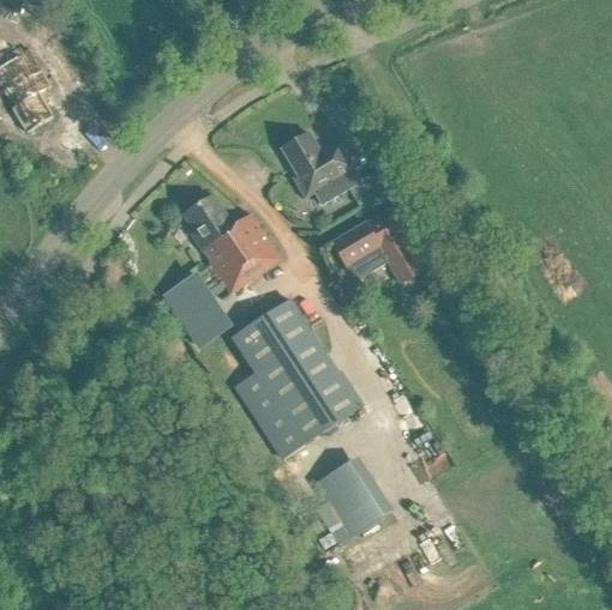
[(27,48),(0,62),(0,97),(7,109),(10,108),(24,132),(51,116),(36,92),(48,85),(27,48)]
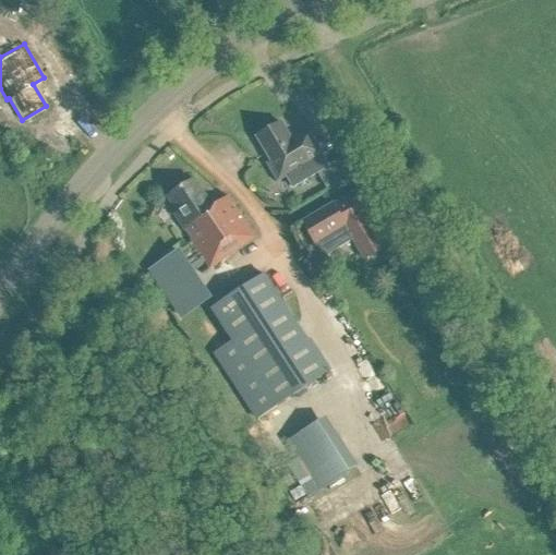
[(290,140),(279,121),(254,135),(268,160),(265,163),(275,179),(283,175),(290,185),(316,171),(326,186),(352,171),(369,161),(357,142),(339,151),(342,155),(326,165),(319,153),(306,130),(290,140)]
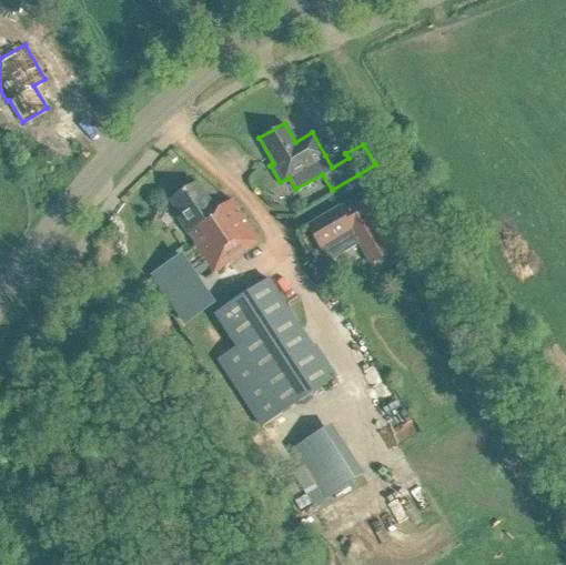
[(214,209),(195,181),(168,199),(183,223),(180,224),(210,271),(256,241),(229,199),(214,209)]
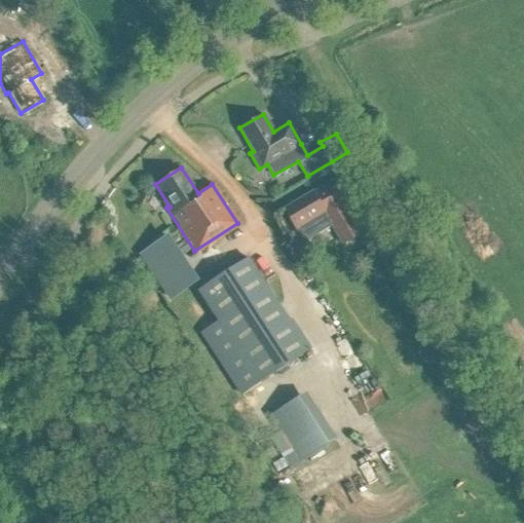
[(363,232),(345,201),(348,200),(335,178),(283,209),(301,241),(331,224),(342,244),(363,232)]
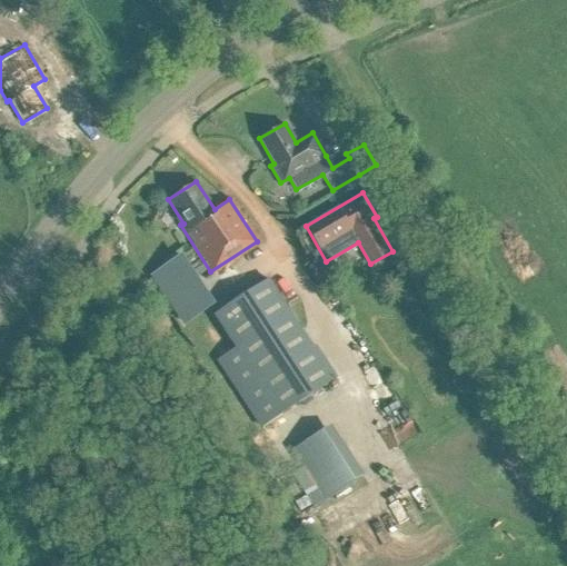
[(238,348),(219,360),(262,426),(335,377),(312,344),(310,346),(268,280),(216,315),(238,348)]
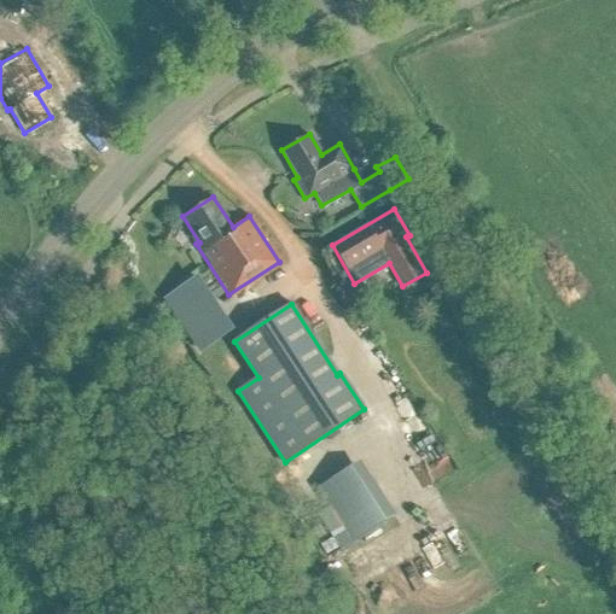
[(340,548),(396,513),(361,455),(317,483),(329,503),(318,510),(340,548)]
